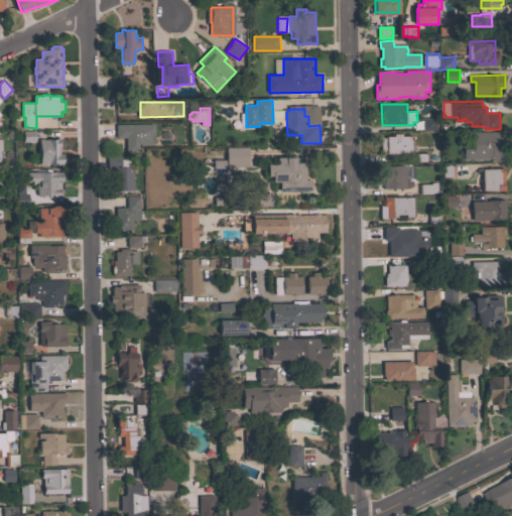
[(425,130),(425,118),(438,118),(438,130),(425,130)]
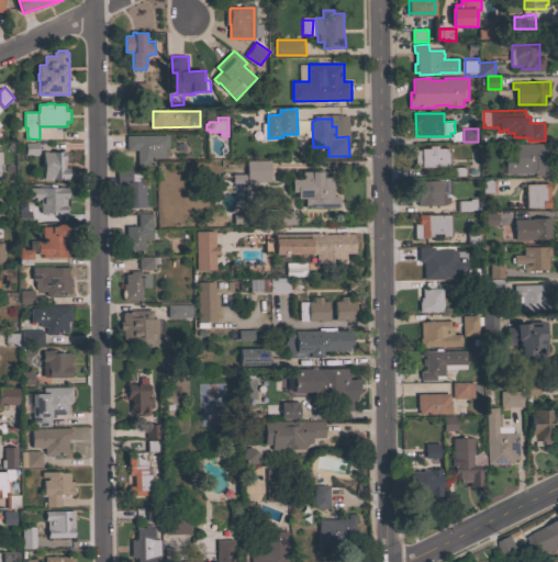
[(140,150),(129,150),(129,136),(170,135),(170,142),(171,142),(171,146),(171,154),(168,154),(168,158),(156,158),(156,166),(140,166),(140,150)]
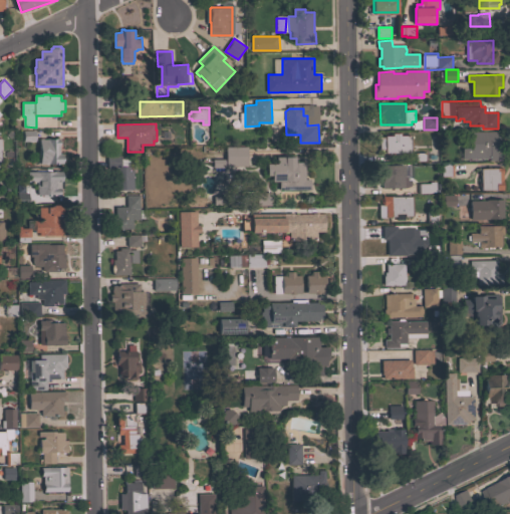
[(37,131),(37,141),(25,141),(25,131),(37,131)]
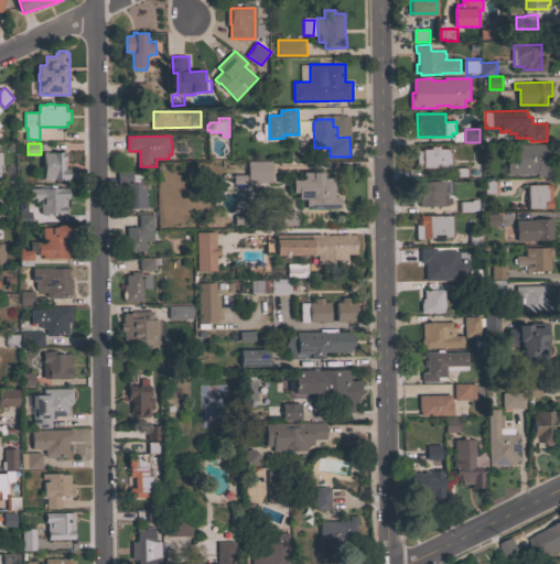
[(550,152),(553,152),(553,176),(539,176),(539,174),(509,174),(509,162),(519,162),(519,144),(550,144),(550,152)]
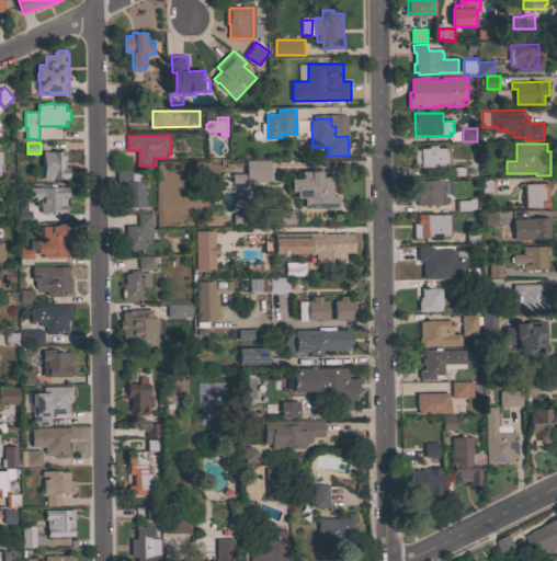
[(451,167),(440,167),(440,168),(431,168),(431,167),(422,168),(422,163),(417,163),(417,150),(422,150),(422,148),(430,148),(430,145),(440,145),(440,147),(451,147),(451,167)]
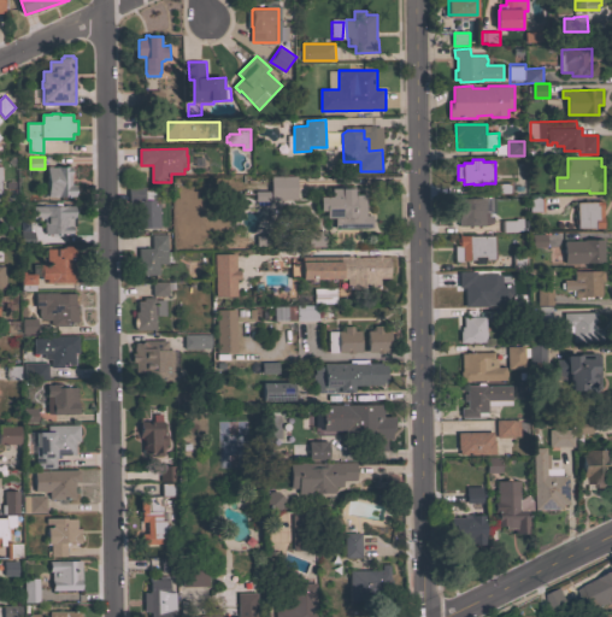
[(49,166),(54,166),(74,166),(74,184),(77,184),(77,195),(51,197),(49,166)]
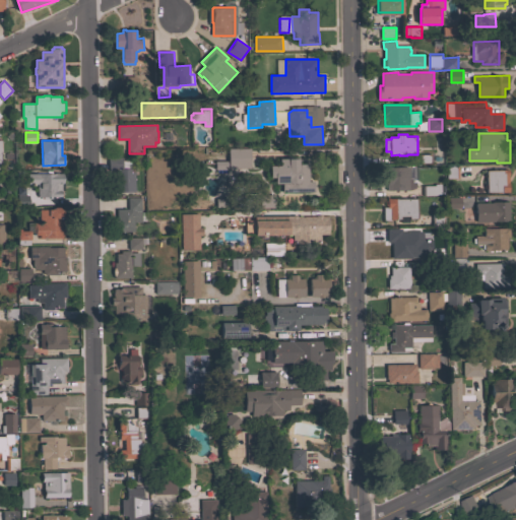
[(231,168),(230,148),(252,148),(252,168),(231,168)]
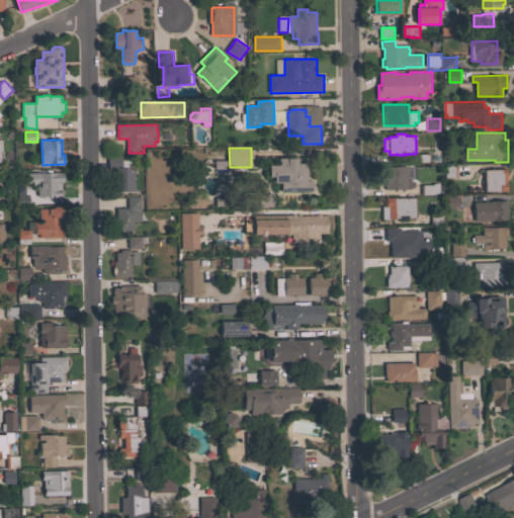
[(117,191),(116,168),(110,168),(110,157),(123,157),(123,168),(136,168),(136,170),(138,170),(138,173),(136,173),(137,190),(117,191)]
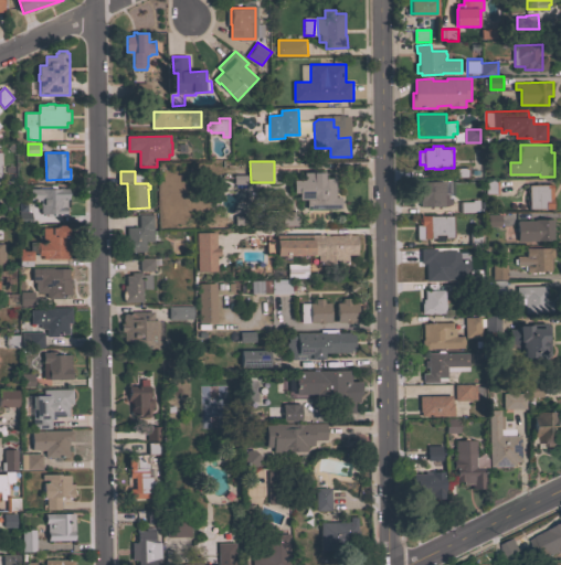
[(309,209),(309,200),(300,200),(300,192),(295,193),(295,180),(306,180),(305,172),(326,172),(326,178),(337,178),(337,198),(343,198),(343,209),(309,209)]
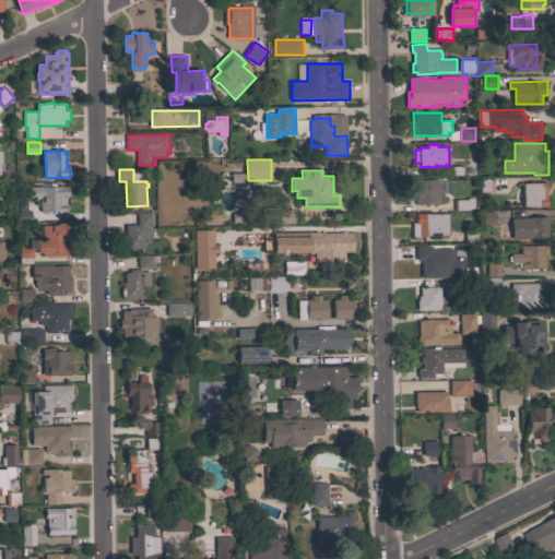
[(482,178),(494,177),(495,191),(483,192),(482,178)]
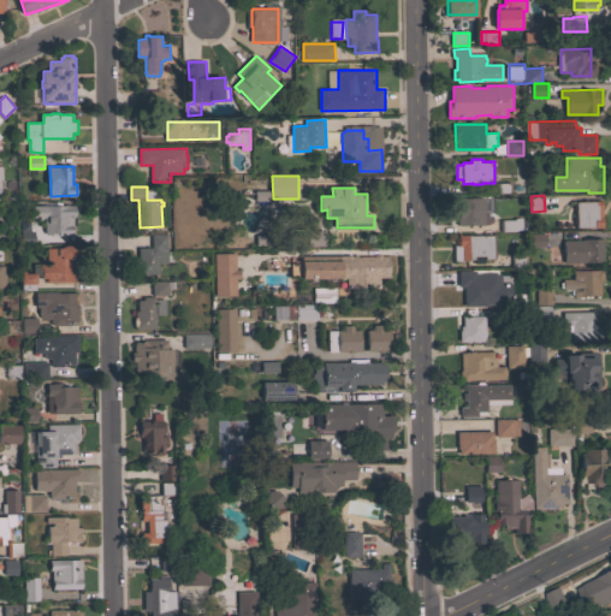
[(461,225),(460,199),(487,197),(487,212),(490,212),(490,215),(493,215),(493,223),(487,225),(461,225)]
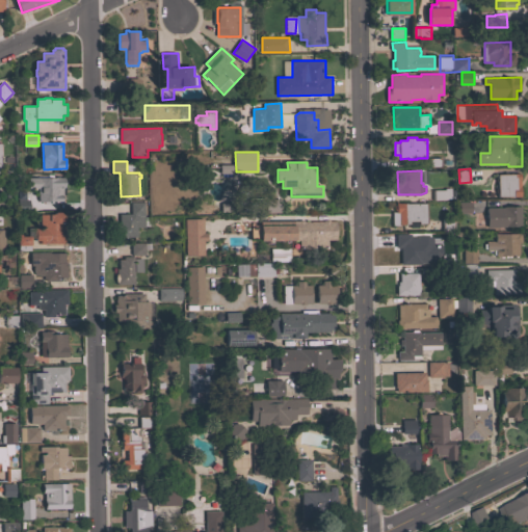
[(500,197),(500,174),(522,174),(522,196),(500,197)]
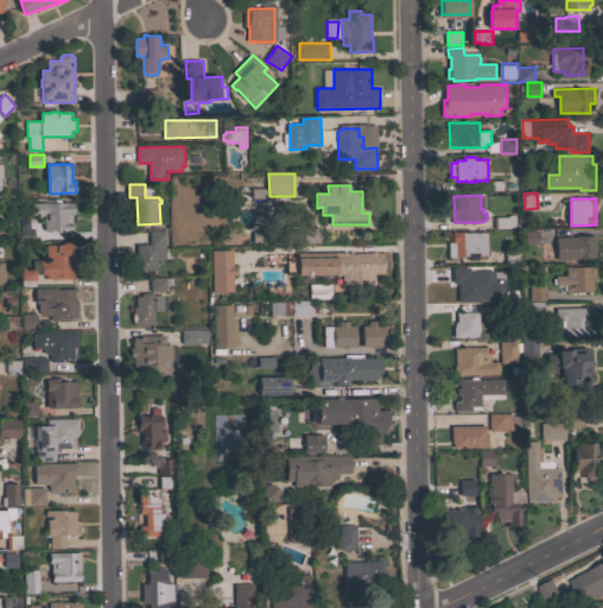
[(76,202),(76,222),(73,222),(73,229),(62,229),(62,232),(52,232),(52,229),(46,229),(45,215),(35,215),(35,203),(45,203),(45,201),(55,201),(55,200),(62,200),(62,202),(76,202)]
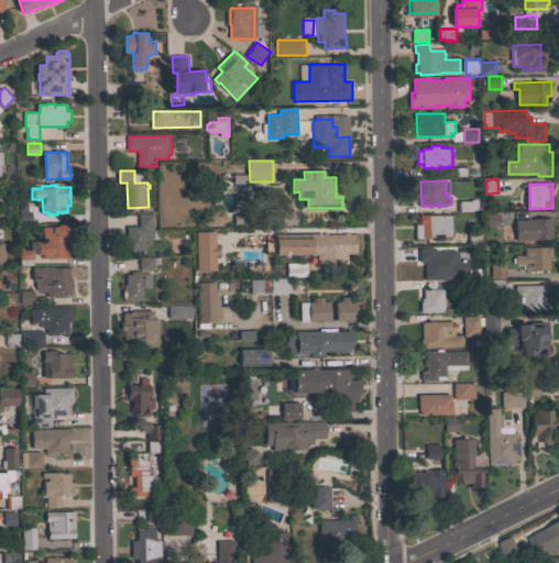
[(460,212),(460,201),(473,201),(473,199),(480,199),(480,210),(473,210),(473,211),(460,212)]
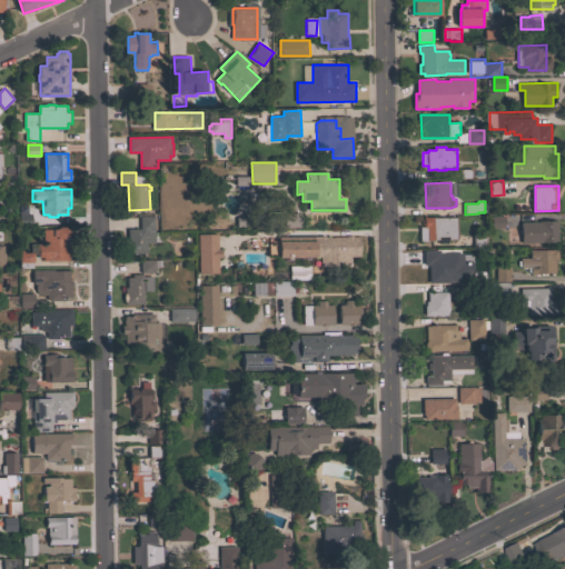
[(20,213),(32,213),(32,225),(20,225),(20,213)]
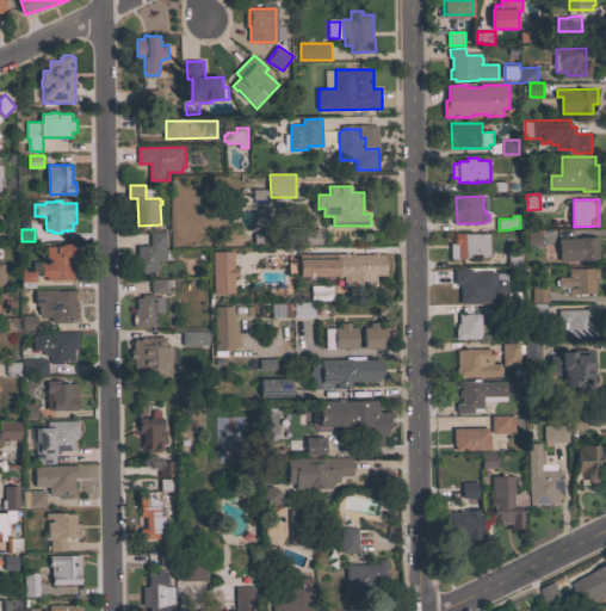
[(308,244),(308,229),(323,229),(323,244),(308,244)]
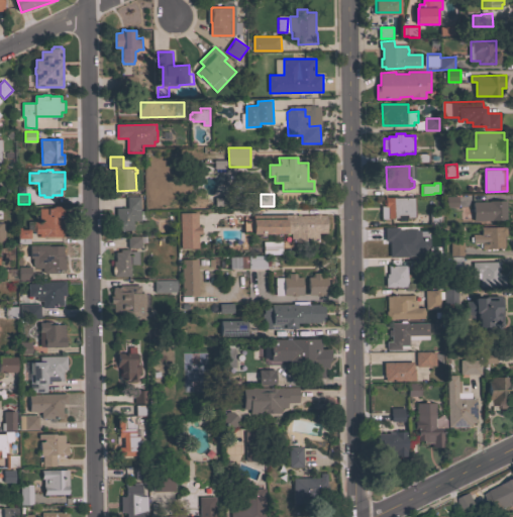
[(118,230),(118,208),(129,208),(129,196),(142,196),(142,221),(135,221),(135,230),(118,230)]
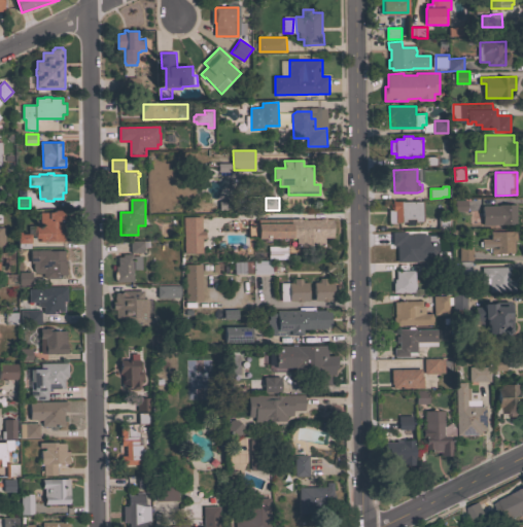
[(424,221),(416,221),(416,225),(408,225),(408,222),(397,222),(397,223),(390,223),(390,210),(394,210),(394,208),(393,208),(392,204),(394,204),(394,202),(424,201),(424,221)]
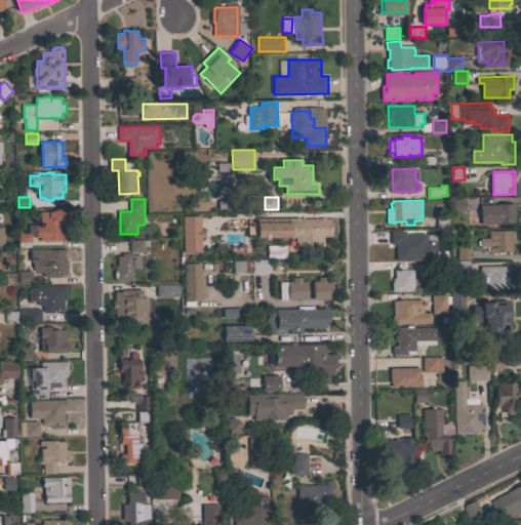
[(516,224),(483,224),(482,205),(498,205),(498,203),(516,203),(516,224)]
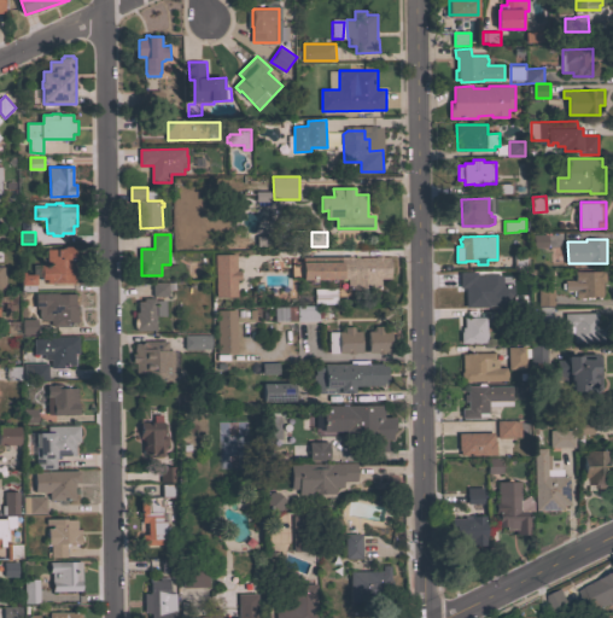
[(50,279),(45,279),(45,277),(42,277),(42,264),(50,264),(50,249),(63,249),(63,248),(66,248),(66,246),(74,246),(74,248),(76,248),(76,249),(79,249),(80,277),(77,277),(77,281),(76,281),(76,283),(50,284),(50,279)]
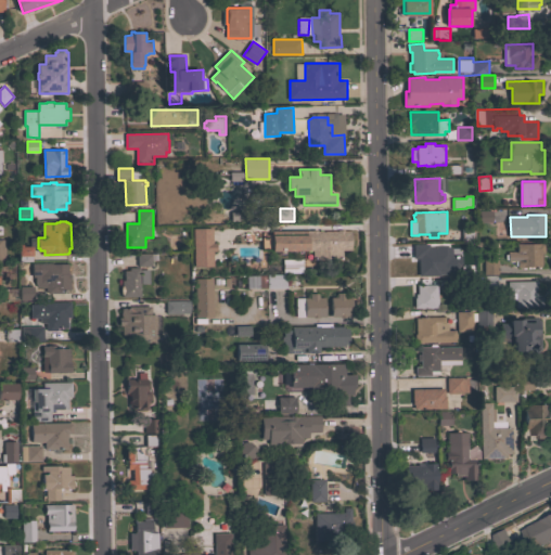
[(195,229),(214,228),(215,243),(218,243),(218,252),(215,252),(215,266),(196,267),(195,229)]
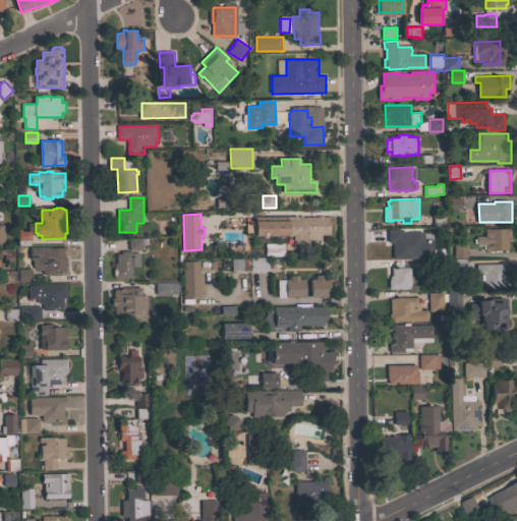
[(298,216),(298,217),(319,217),(319,216),(324,216),(324,217),(331,217),(331,234),(323,235),(323,243),(295,243),(295,235),(256,236),(255,221),(256,221),(256,217),(298,216)]
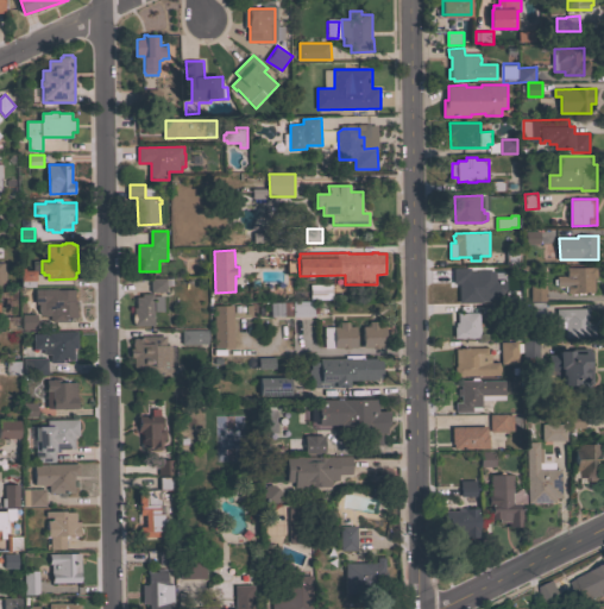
[(568,294),(568,287),(559,287),(559,277),(568,276),(568,268),(598,267),(599,278),(595,278),(596,293),(568,294)]
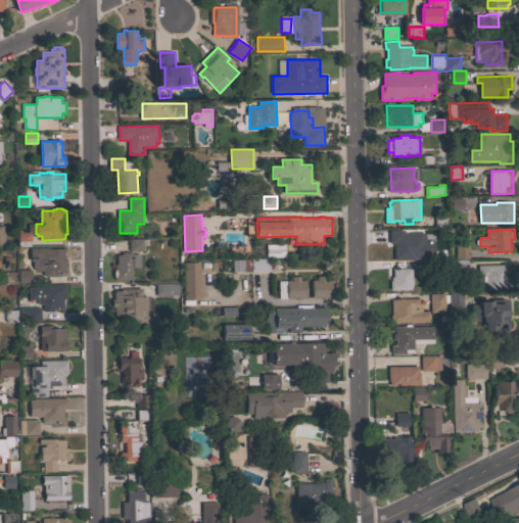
[(19,246),(19,241),(19,230),(22,230),(22,232),(32,232),(32,246),(19,246)]
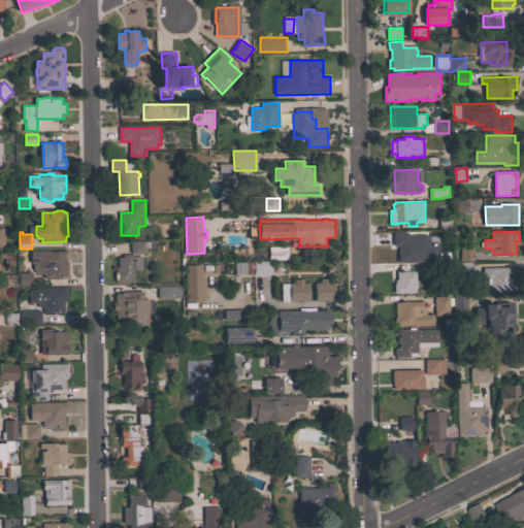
[(420,262),(400,262),(400,245),(395,245),(395,232),(410,232),(410,238),(420,237),(420,262)]
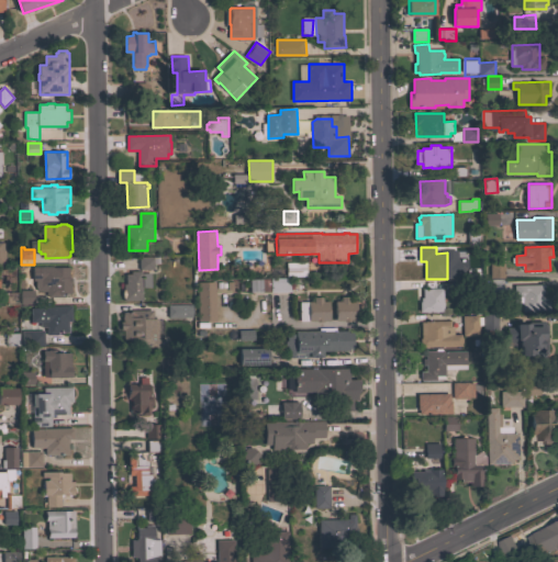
[(142,269),(142,257),(155,257),(156,269),(142,269)]
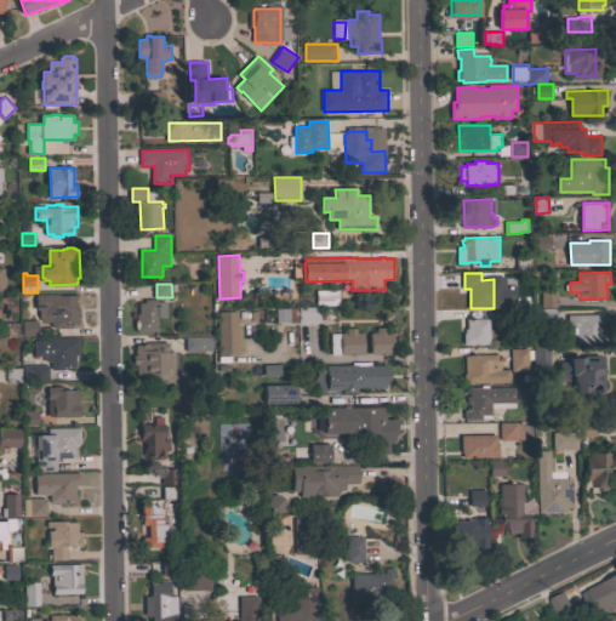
[(319,305),(319,290),(334,290),(334,292),(341,292),(341,305),(319,305)]
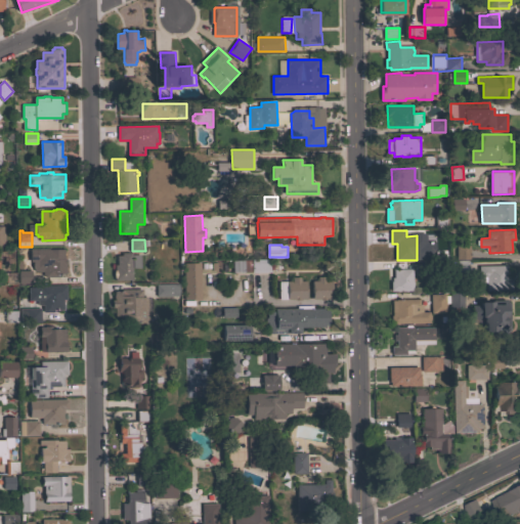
[(459,260),(459,245),(472,245),(472,260),(459,260)]
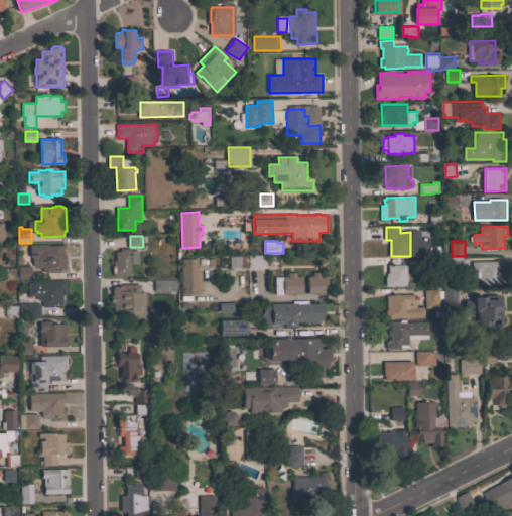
[(34,246),(39,246),(39,245),(50,244),(50,246),(66,245),(66,254),(67,254),(67,269),(60,269),(60,272),(46,272),(46,270),(44,270),(44,267),(35,267),(34,246)]
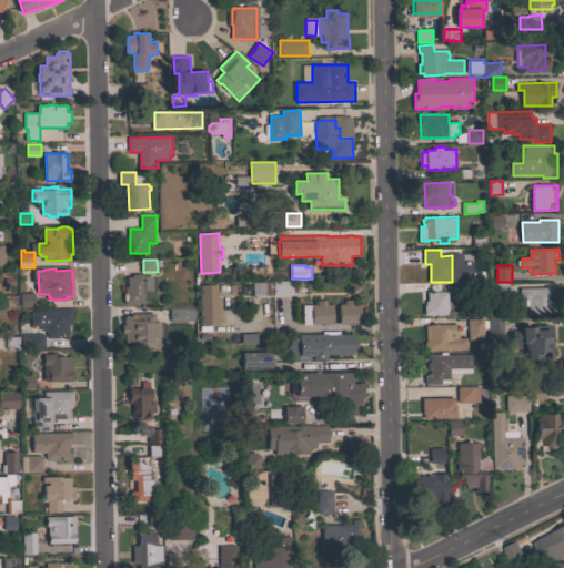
[(127,304),(127,287),(129,286),(129,276),(134,276),(134,274),(144,274),(144,276),(154,276),(154,290),(145,290),(145,279),(144,279),(145,303),(127,304)]
